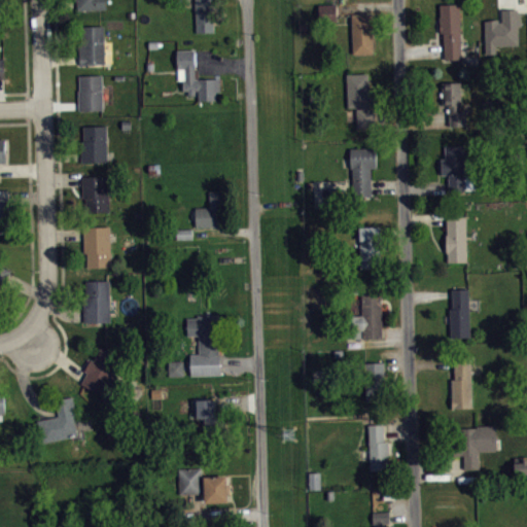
[(106,0),(106,9),(77,10),(77,1),(75,1),(75,0),(106,0)]
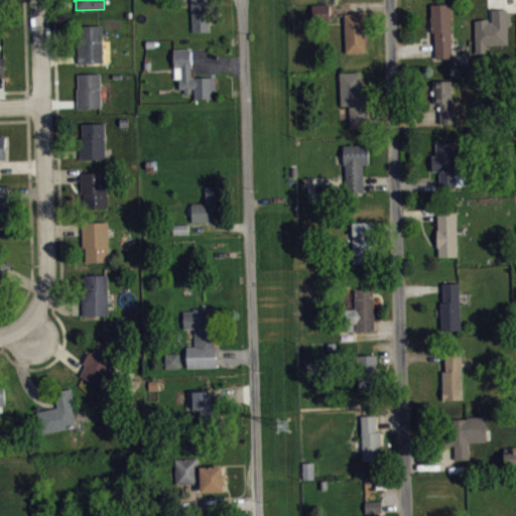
[(190,0),(191,31),(210,31),(209,0),(190,0)]
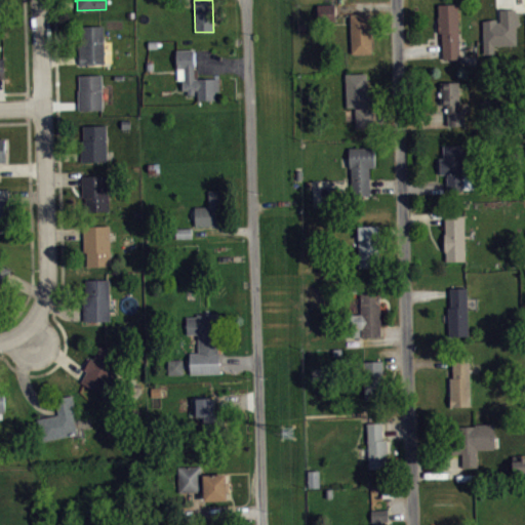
[(317,4),(334,3),(334,22),(318,22),(317,4)]
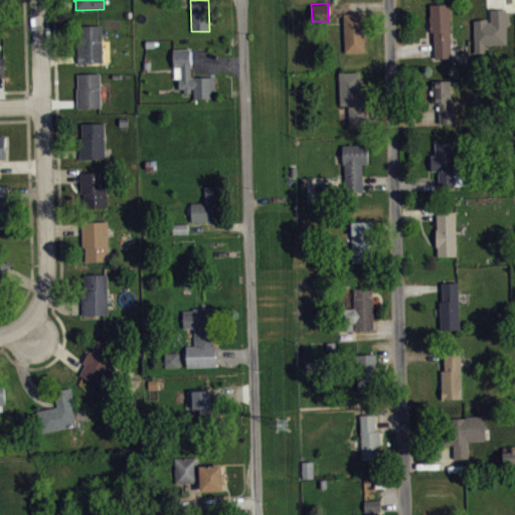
[(430,4),(431,31),(434,32),(436,57),(452,57),(450,4),(430,4)]
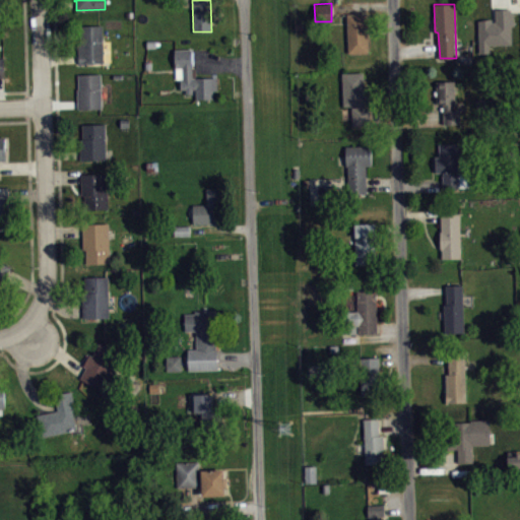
[(346,13),(348,53),(369,53),(368,12),(346,13)]
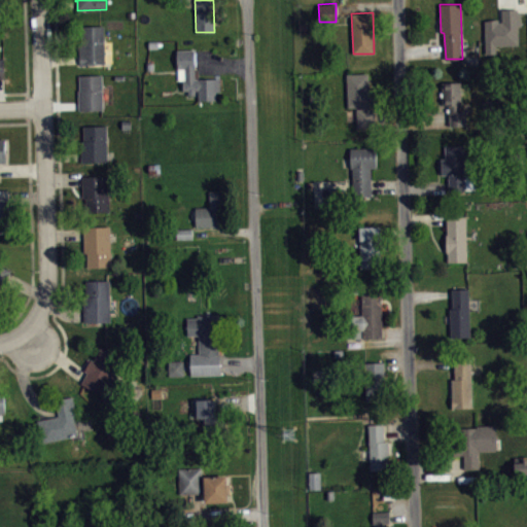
[(523,50),(522,14),(504,14),(504,25),(487,25),(488,59),(499,59),(499,51),(523,50)]
